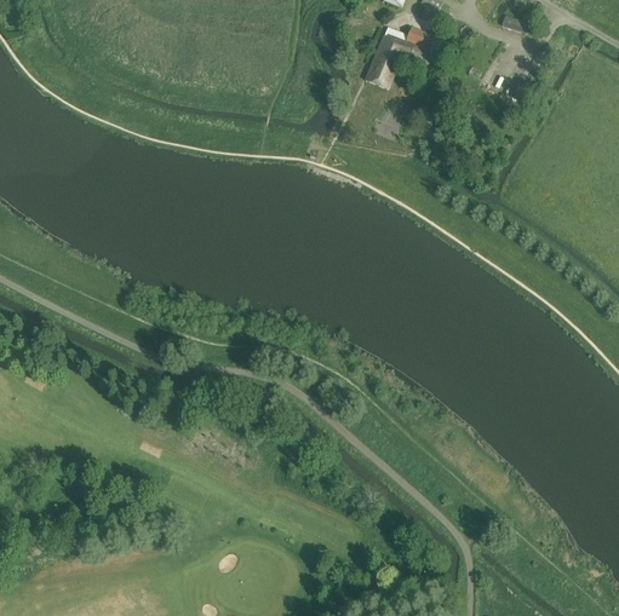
[(441,4),(435,0),(422,0),(419,4),(435,13),(441,4)]
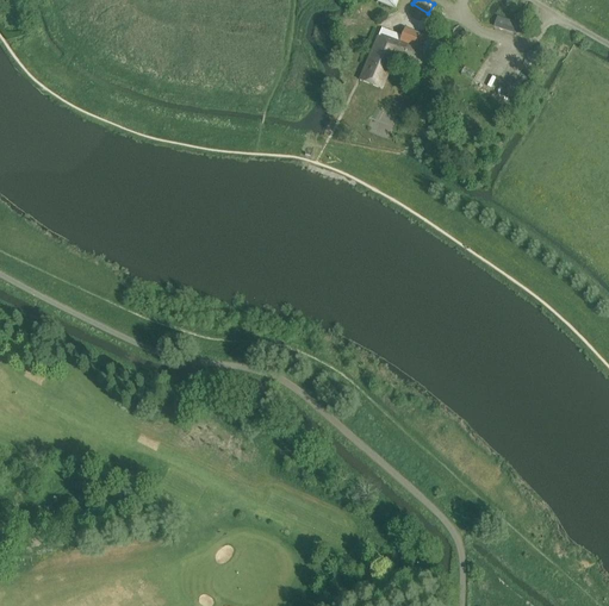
[(493,24),(519,31),(521,20),(497,13),(493,24)]
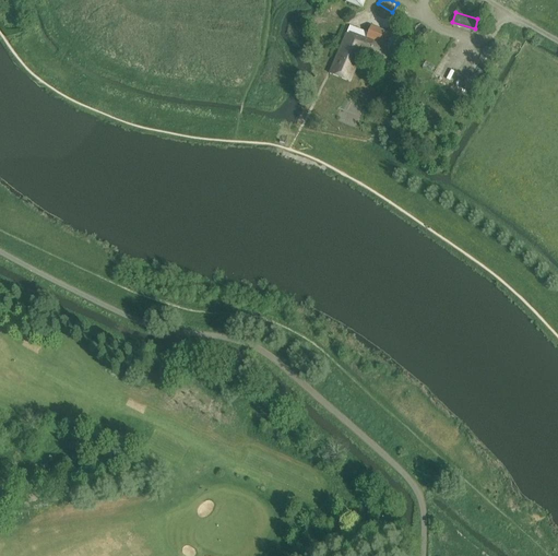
[(368,31),(349,24),(329,71),(348,80),(359,54),(366,56),(364,60),(369,62),(372,54),(391,60),(395,50),(400,52),(403,44),(398,43),(401,36),(390,32),(370,24),(368,31)]
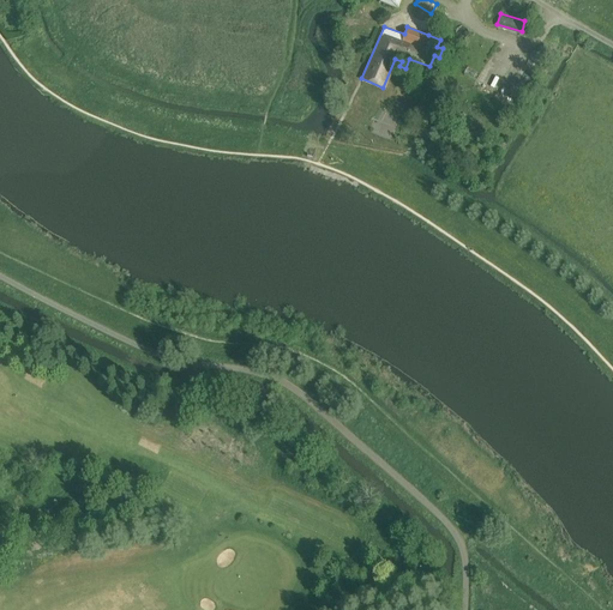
[(446,76),(437,70),(432,78),(442,84),(446,76)]
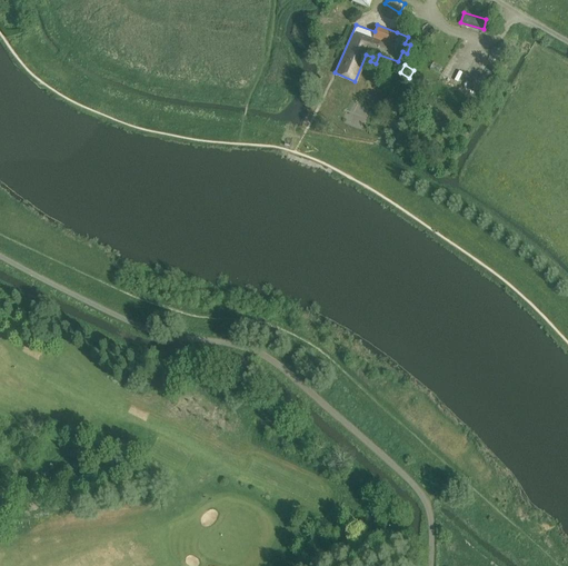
All buildings are outlined.
